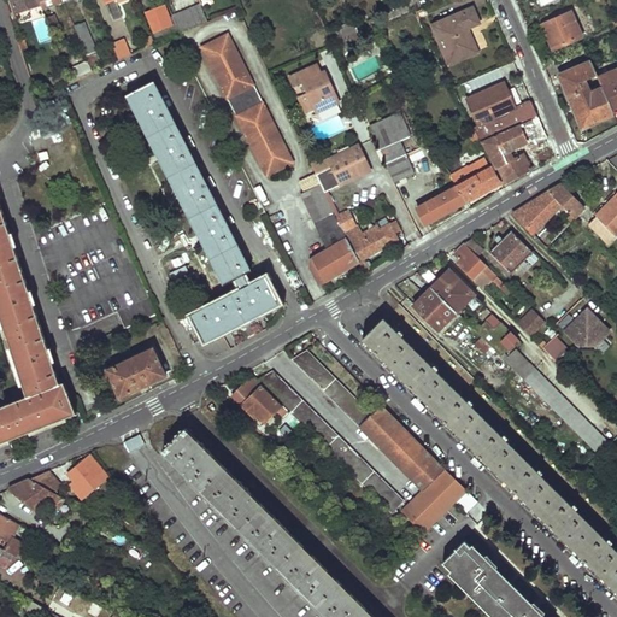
[(11,0),(16,13),(40,5),(37,0),(11,0)]
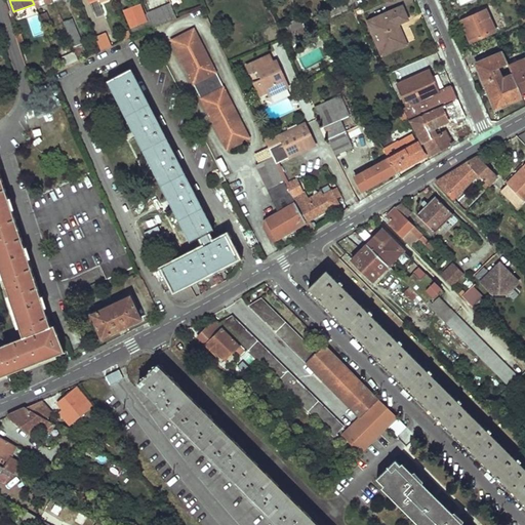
[(32,0),(34,4),(36,9),(53,3),(51,0),(32,0)]
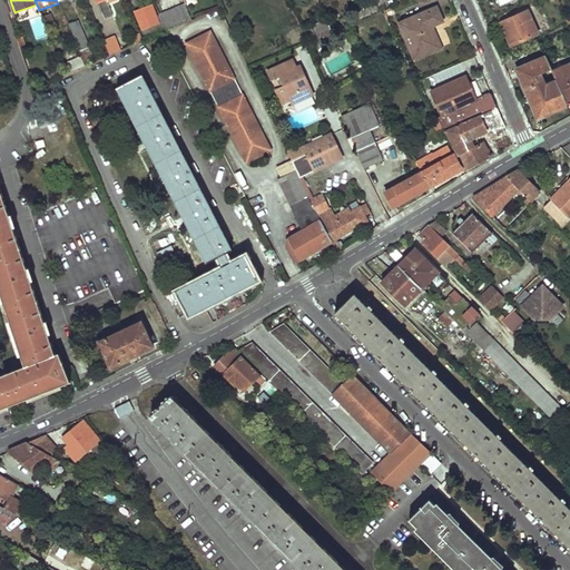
[(133,12),(140,31),(159,23),(151,5),(133,12)]
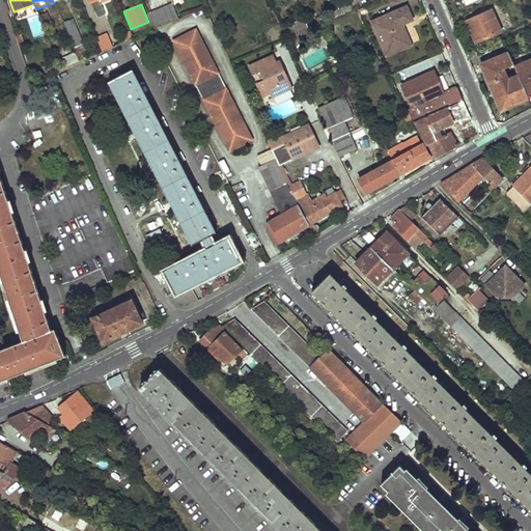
[(172,4),(148,15),(154,29),(178,19),(172,4)]
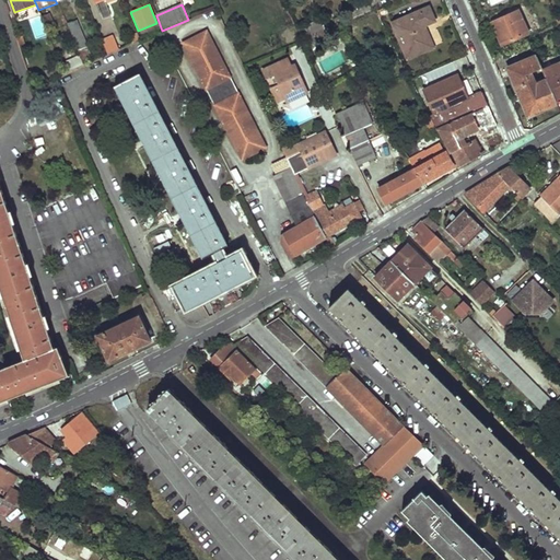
[(47,9),(39,12),(43,21),(44,20),(45,23),(49,22),(48,19),(50,18),(47,9)]
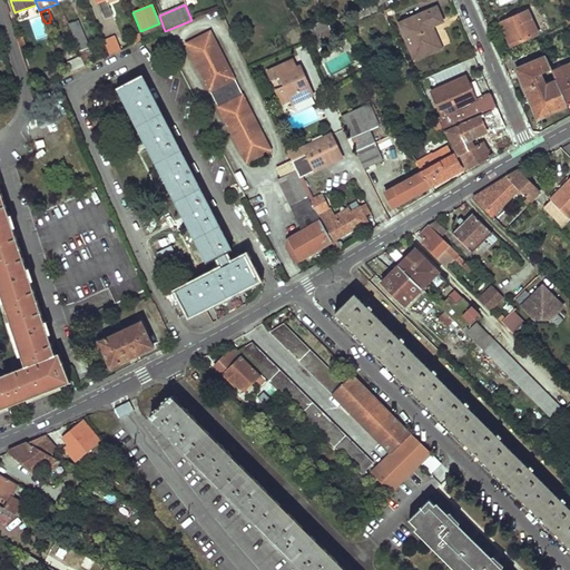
[(401,25),(416,59),(441,48),(431,27),(441,21),(435,9),(401,25)]
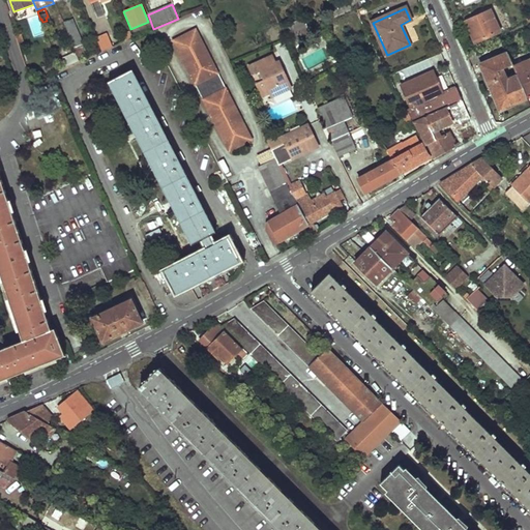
[(466,22),(475,43),(499,32),(490,11),(466,22)]
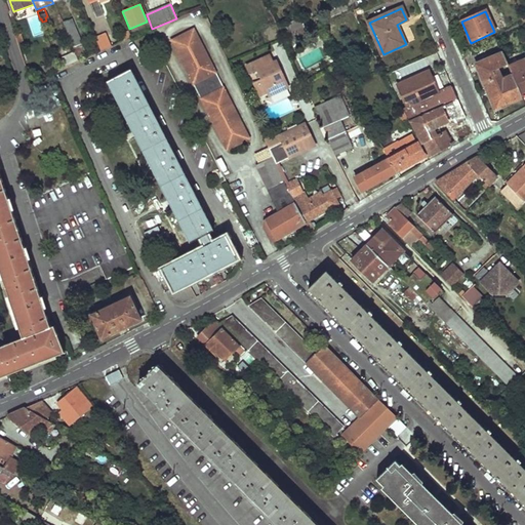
[(193,29),(170,40),(226,151),(249,139),(193,29)]
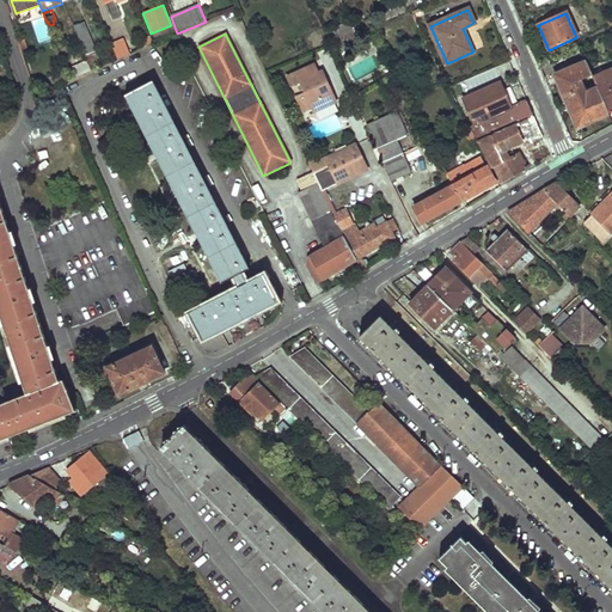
[(110,44),(117,61),(129,55),(122,38),(110,44)]
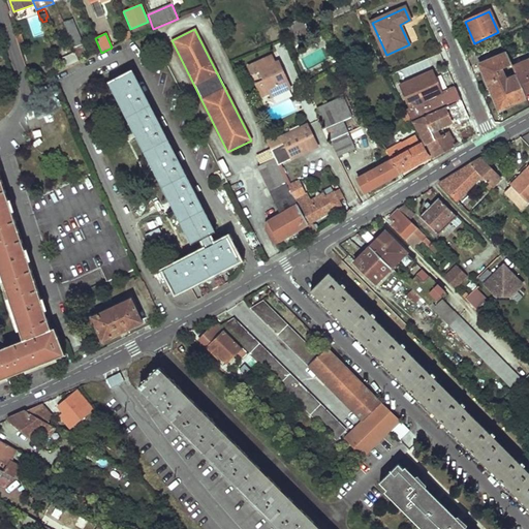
[(79,45),(73,48),(79,60),(84,57),(79,45)]
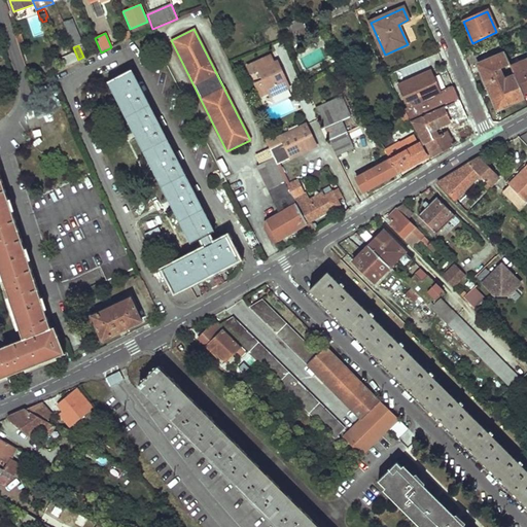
[(66,65),(77,61),(74,55),(63,59),(66,65)]
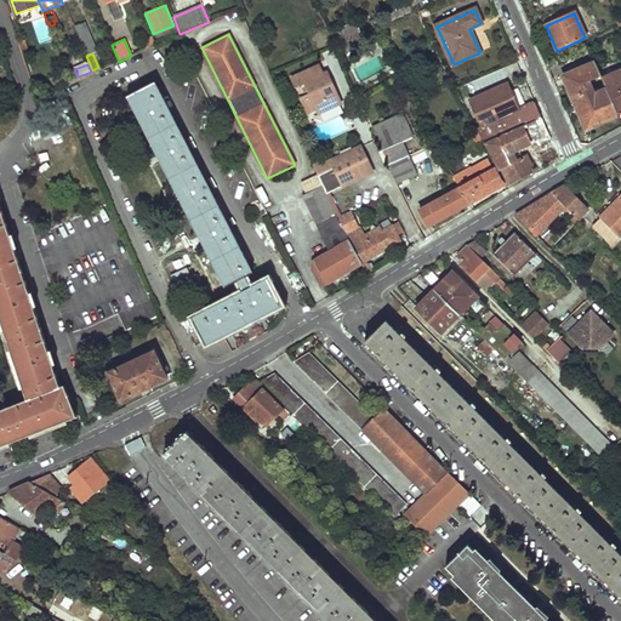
[(291,78),(307,113),(315,109),(318,114),(341,104),(326,73),(322,74),(318,66),(291,78)]
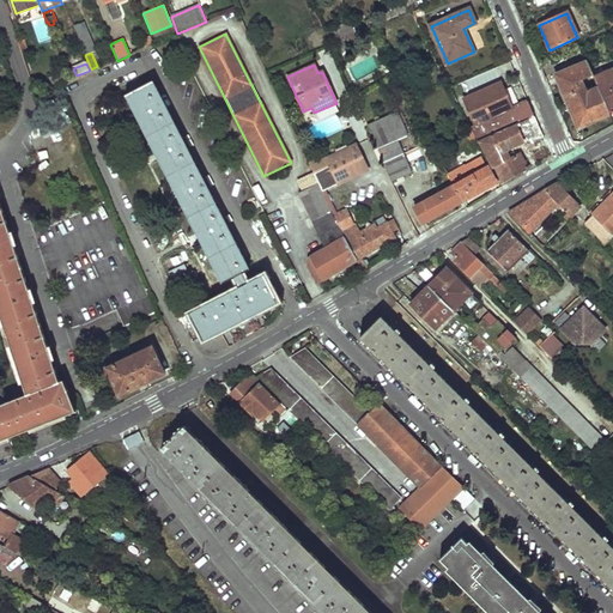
[(612,68),(594,78),(608,108),(612,105),(612,68)]
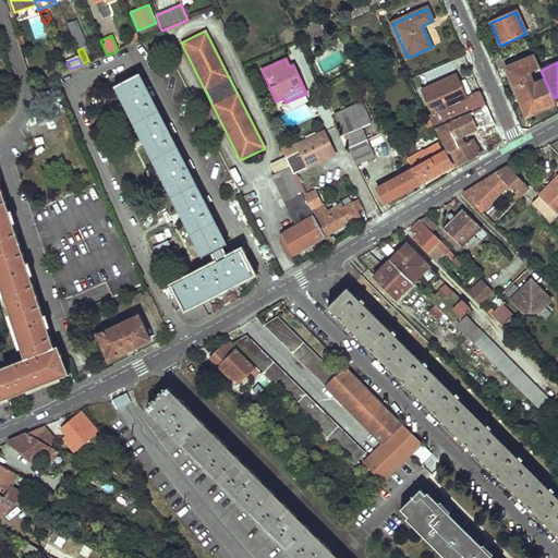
[(218,259),(172,283),(184,307),(253,273),(241,250),(227,256),(221,246),(226,244),(138,74),(114,86),(202,256),(213,251),(218,259)]
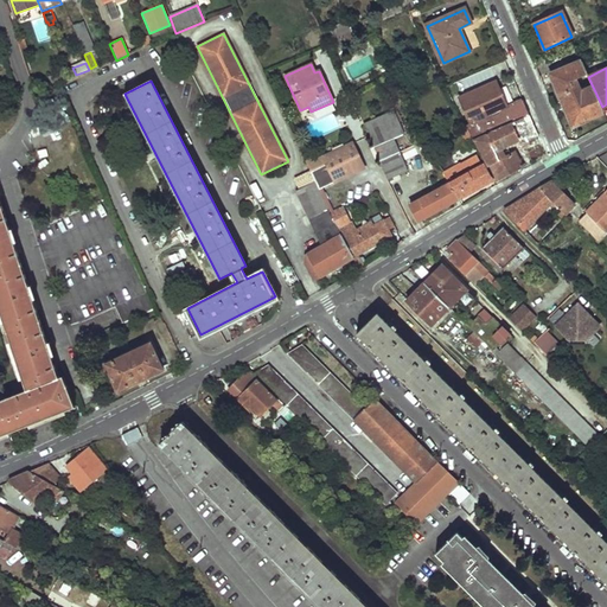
[(465,126),(472,140),(529,115),(523,101),(506,108),(494,82),(459,97),(471,123),(465,126)]
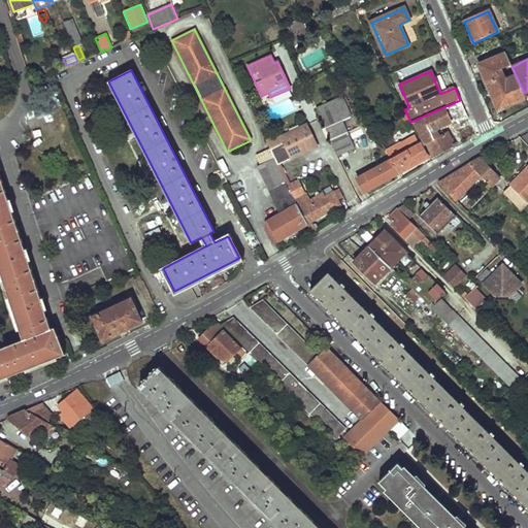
[(317,110),(338,157),(356,149),(343,121),(352,117),(341,98),(317,110)]
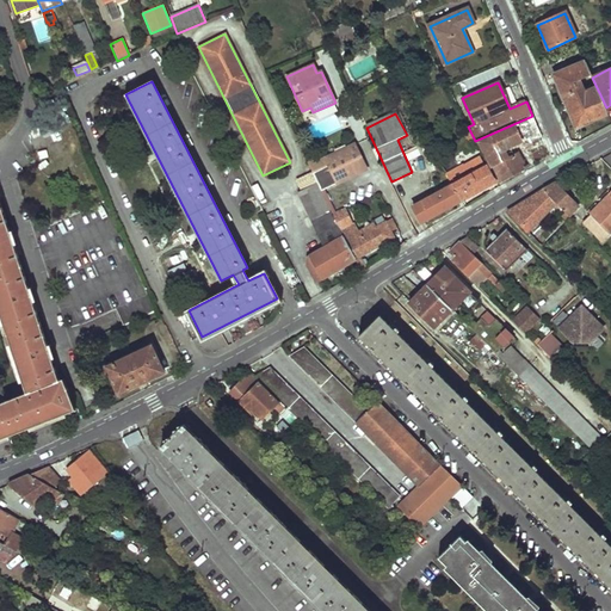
[(482,152),(498,183),(525,167),(518,153),(508,158),(505,149),(520,142),(526,152),(528,152),(531,158),(536,156),(538,161),(549,155),(532,116),(475,141),(481,153),(482,152)]
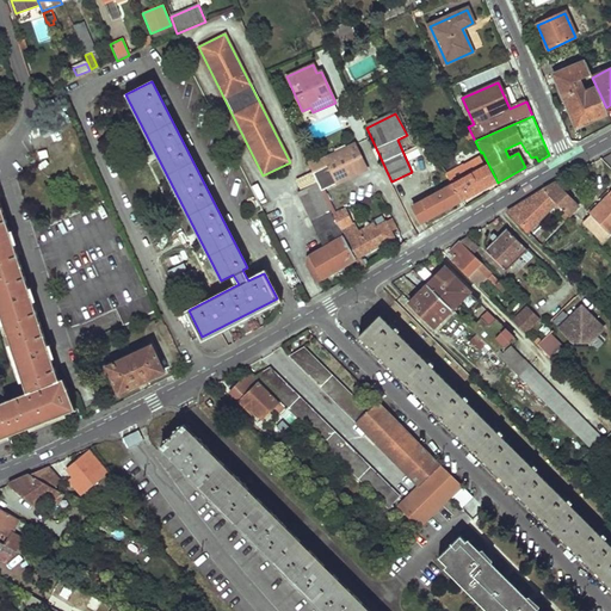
[(318,181),(321,190),(366,168),(355,143),(314,161),(312,156),(307,159),(318,181)]
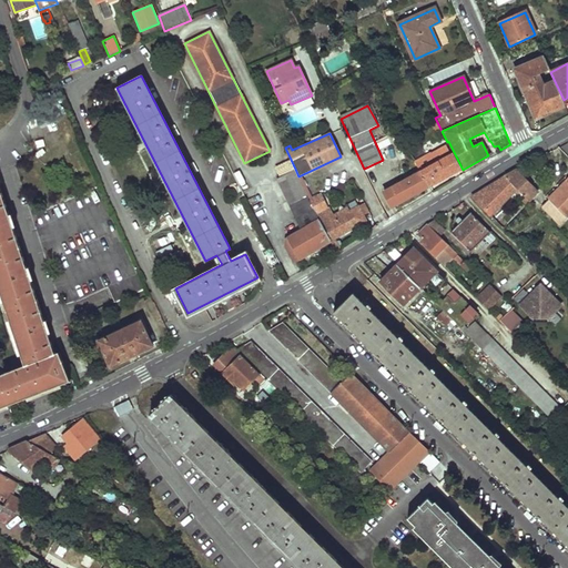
[(427,142),(430,149),(443,142),(439,135),(427,142)]
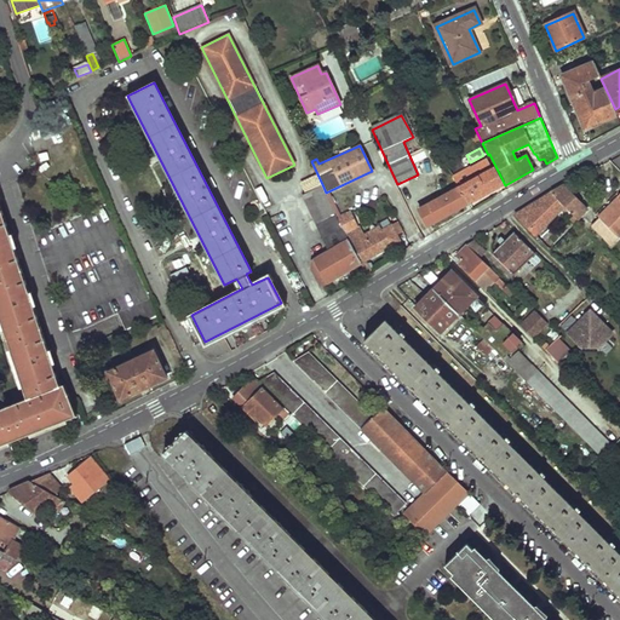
[(470,167),(453,177),(458,188),(466,204),(500,185),(487,160),(471,168),(470,167)]
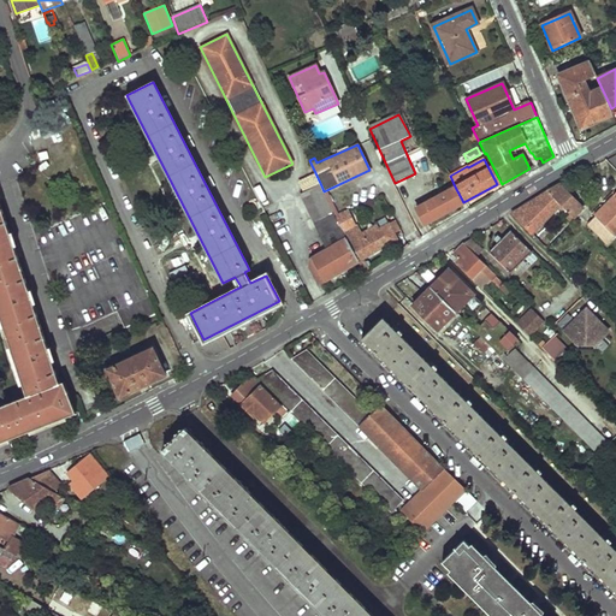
[(88,171),(80,178),(87,188),(96,182),(88,171)]
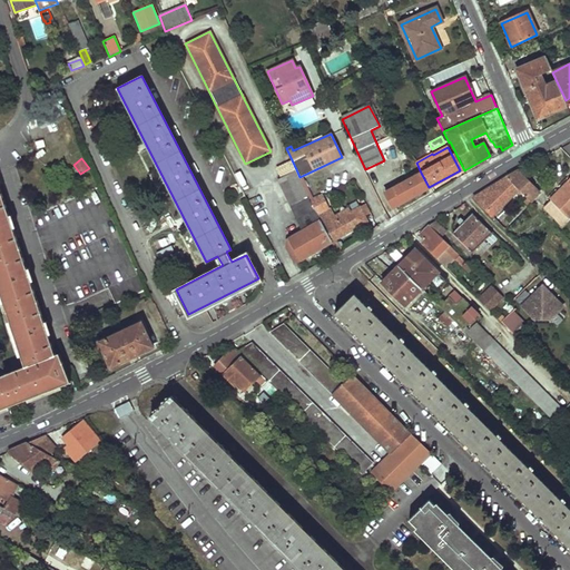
[(285,247),(294,263),(305,258),(332,242),(315,209),(311,199),(300,177),(296,169),(277,178),(286,196),(284,197),(301,232),(287,239),(285,247)]
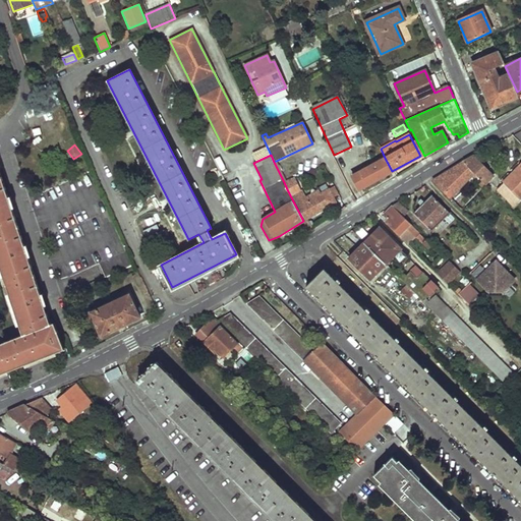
[(479,178),(484,183),(491,175),(473,156),(463,162),(473,172),(479,178)]
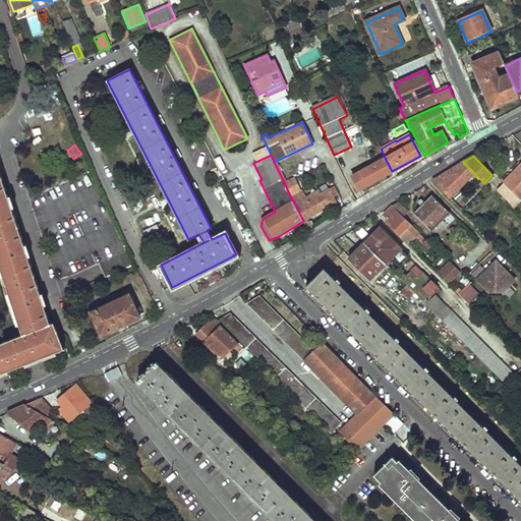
[(351,176),(358,189),(392,171),(385,158),(351,176)]
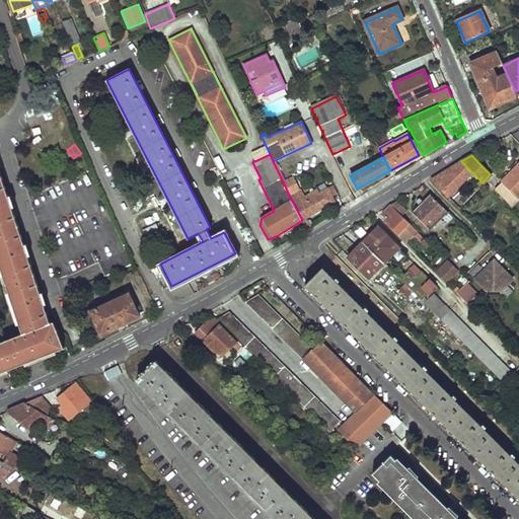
[(448,195),(471,171),(461,161),(446,170),(432,178),(448,195)]
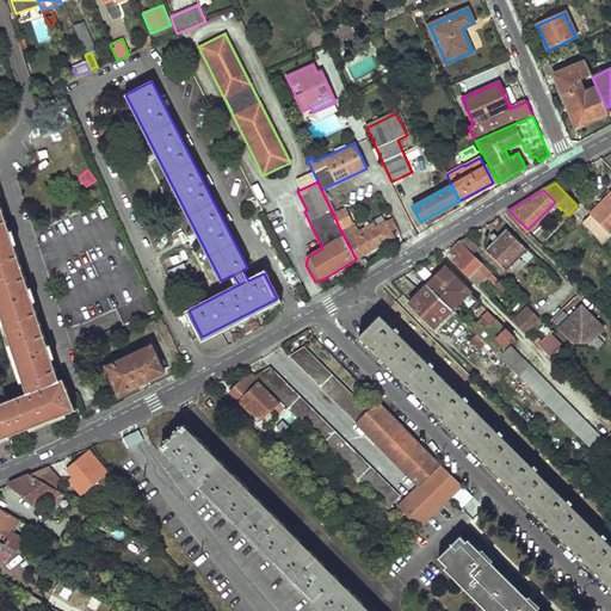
[(600,240),(610,229),(610,192),(582,221),(600,240)]
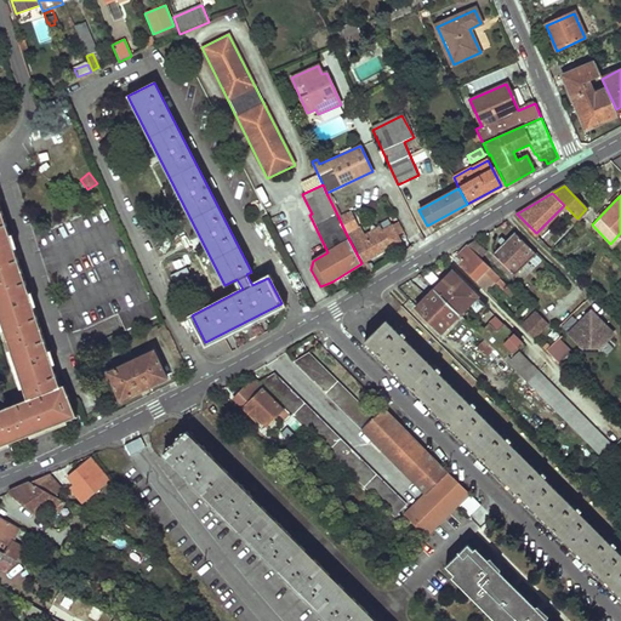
[(0,446),(77,416),(64,385),(61,387),(53,366),(57,365),(51,349),(49,351),(35,309),(38,308),(33,292),(30,292),(16,251),(18,250),(13,234),(10,234),(0,204),(0,314),(28,399),(0,409),(0,446)]
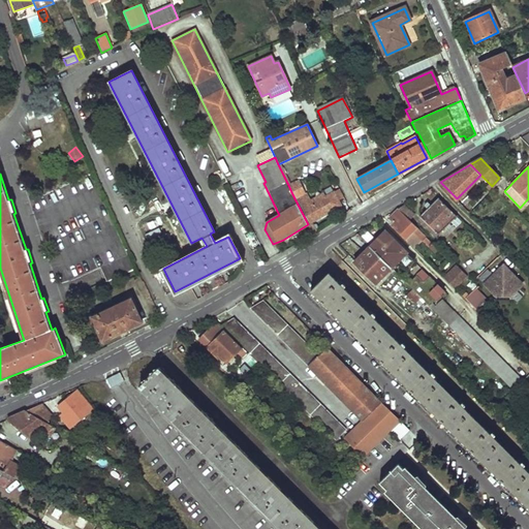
[(292,194),(308,224),(313,235),(317,231),(312,222),(341,206),(338,200),(344,197),(340,188),(328,195),(325,191),(311,199),(307,192),(305,193),(299,181),(288,185),(292,194)]
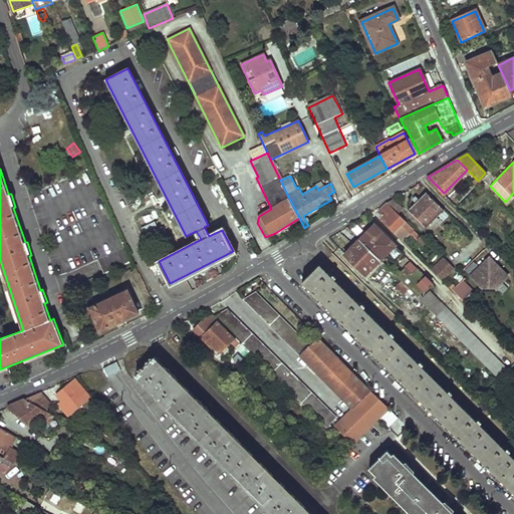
[(464,185),(469,191),(478,181),(473,176),(464,185)]
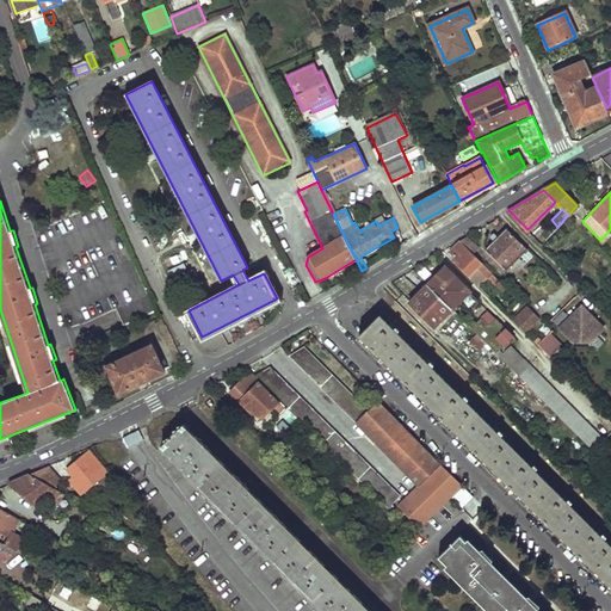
[(264,216),(272,230),(278,227),(270,213),(264,216)]
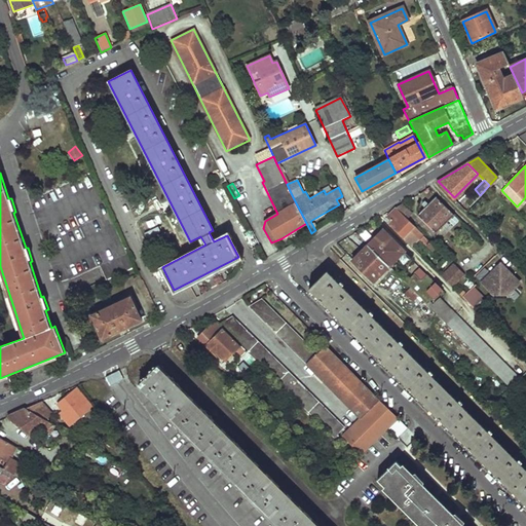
[(436,232),(454,215),(437,197),(417,215),(436,232)]
